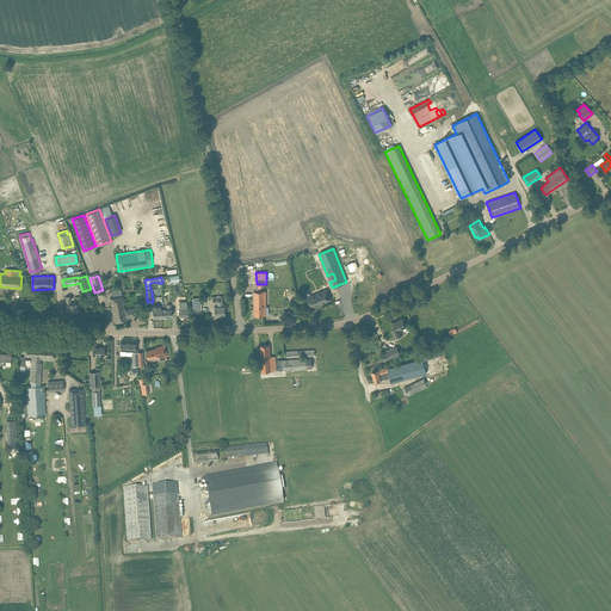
[(326,289),(308,297),(312,308),(331,300),(326,289)]
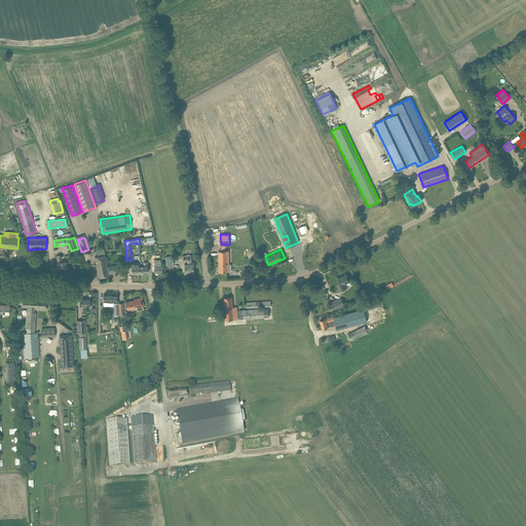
[(95,257),(98,272),(99,277),(109,275),(104,250),(97,251),(97,254),(98,257),(95,257)]
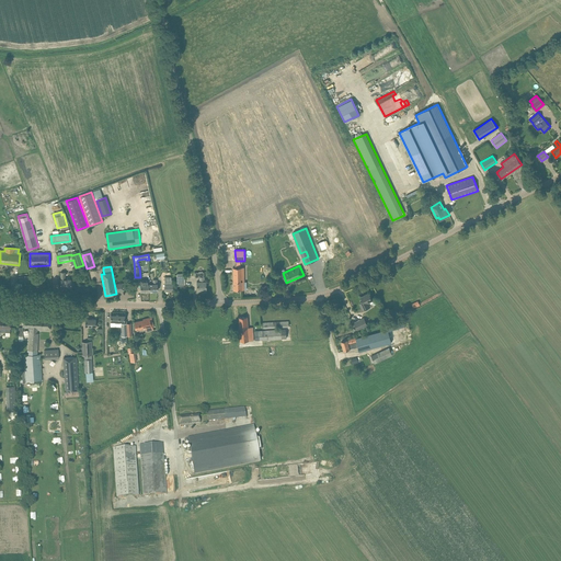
[(247,282),(244,282),(243,267),(232,267),(233,290),(247,289),(247,282)]
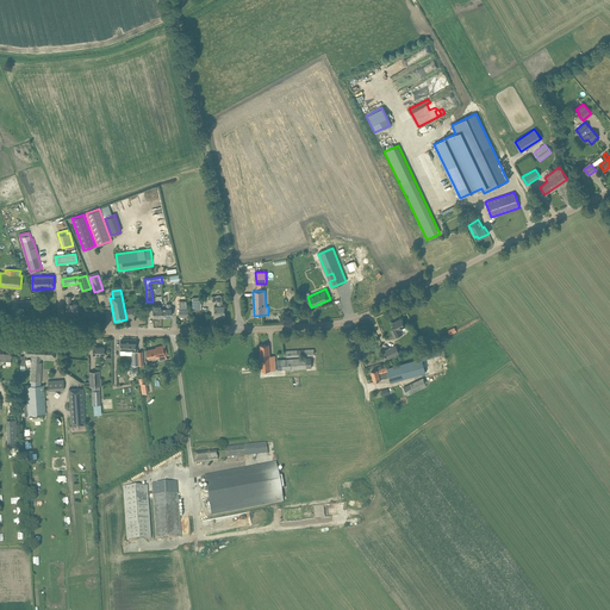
[(222,296),(212,297),(212,302),(217,302),(217,306),(213,306),(215,317),(224,317),(223,306),(222,306),(222,296)]
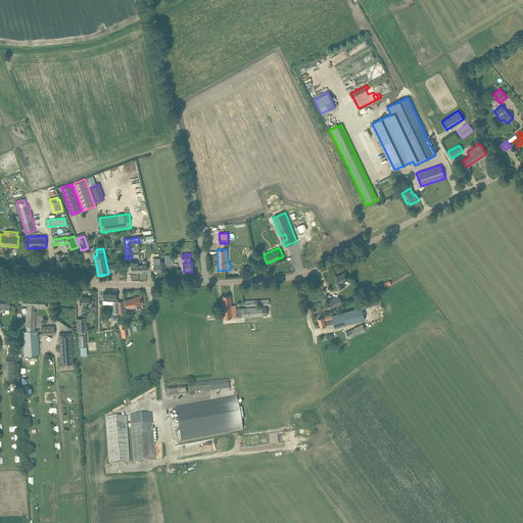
[(56,260),(56,268),(66,268),(67,267),(67,264),(66,264),(66,260),(60,260),(60,255),(56,255),(56,260)]
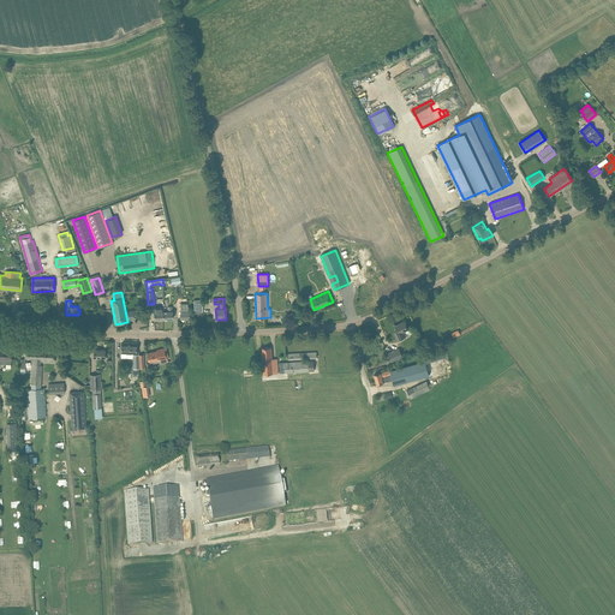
[(394,333),(398,340),(406,335),(404,332),(408,329),(405,321),(396,326),(399,330),(394,333)]
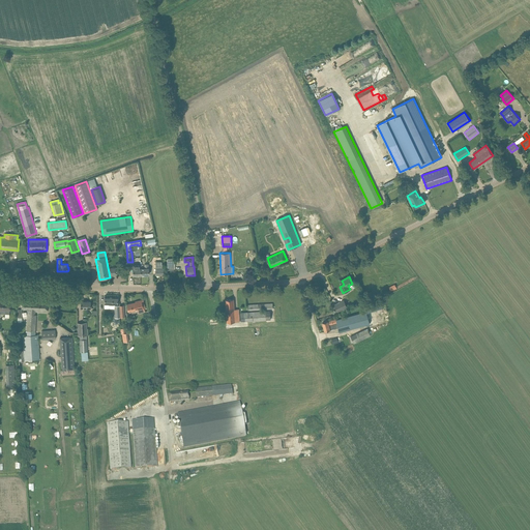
[(105,304),(117,304),(117,296),(105,296),(105,304)]
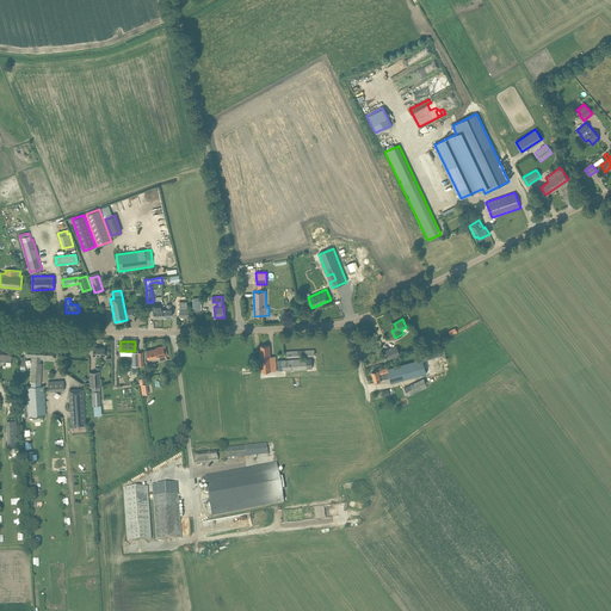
[(260,346),(260,352),(261,372),(276,371),(275,357),(270,357),(270,345),(260,346)]
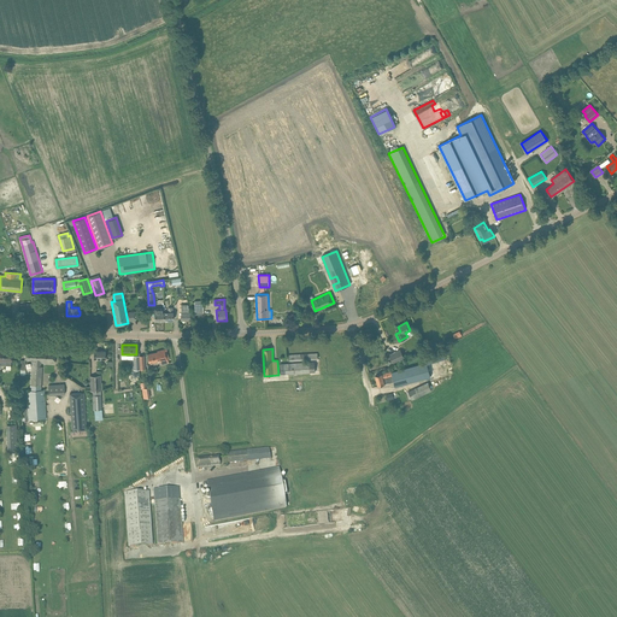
[(0,364),(6,365),(11,365),(11,360),(12,356),(12,350),(7,350),(7,351),(0,350),(0,364)]
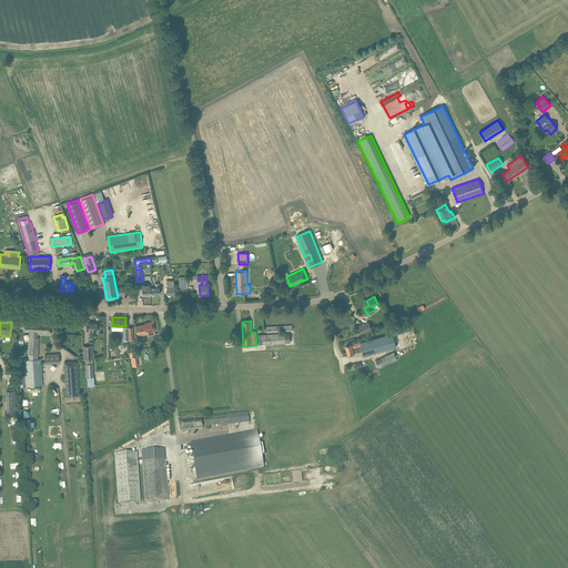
[(21,376),(22,387),(42,386),(40,358),(38,359),(38,355),(37,355),(38,334),(50,334),(51,324),(23,322),(22,331),(29,331),(28,359),(24,359),(26,376),(21,376)]
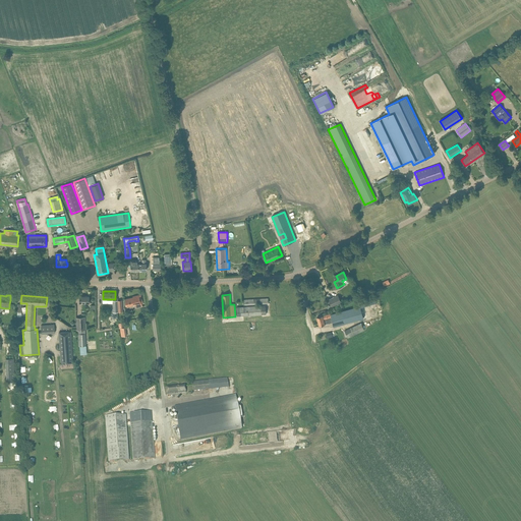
[(124,299),(125,304),(126,306),(136,304),(137,307),(141,306),(141,303),(141,302),(140,295),(132,296),(133,297),(124,299)]
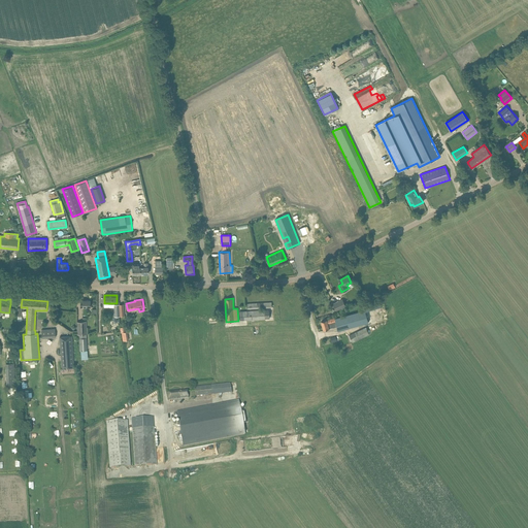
[(333,304),(336,310),(342,307),(339,301),(333,304)]
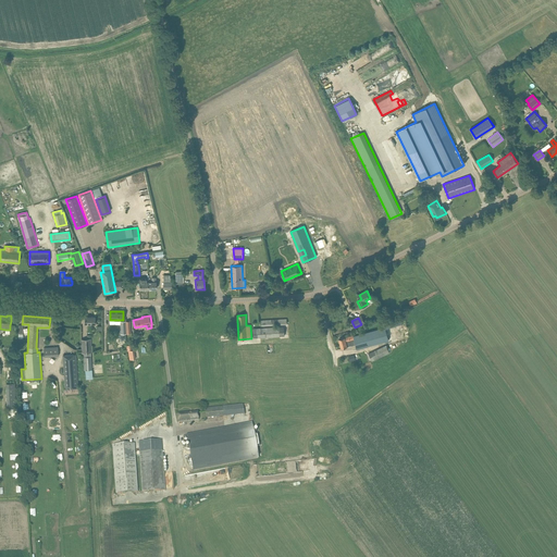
[(387,324),(388,329),(399,325),(397,318),(384,321),(384,324),(387,324)]
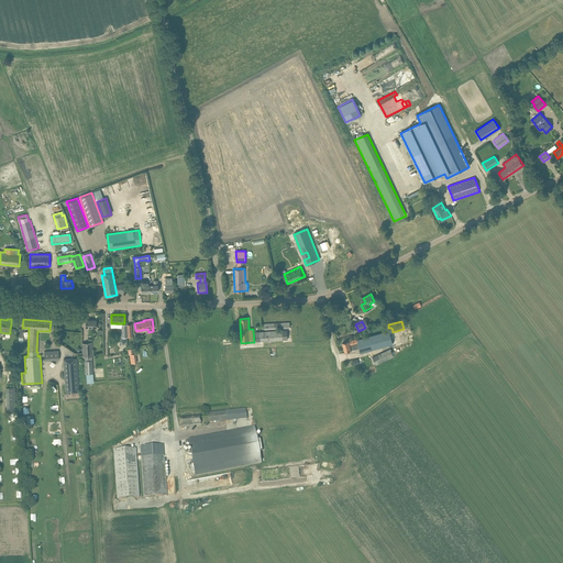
[(256,342),(287,340),(287,330),(255,332),(256,342)]
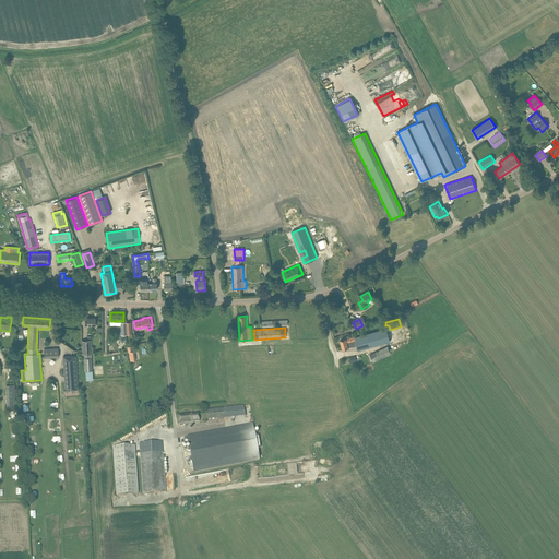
[(357,346),(358,352),(369,348),(369,347),(375,346),(375,345),(383,343),(383,340),(389,339),(387,329),(355,337),(354,336),(340,341),(343,349),(357,346)]
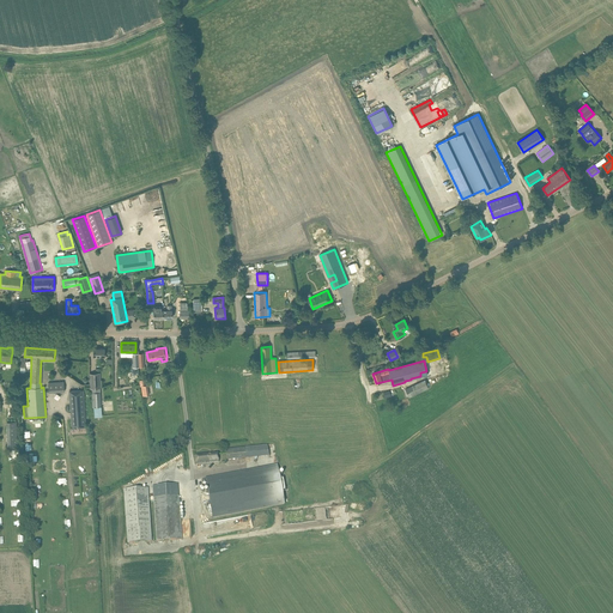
[(90,374),(90,393),(91,393),(92,407),(93,407),(93,412),(101,412),(101,408),(104,408),(104,412),(114,411),(113,401),(101,401),(99,374),(90,374)]
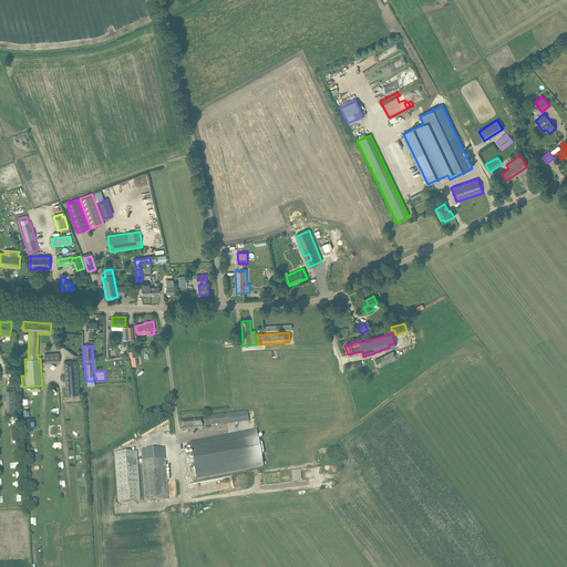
[(409,346),(400,350),(403,356),(411,351),(409,346)]
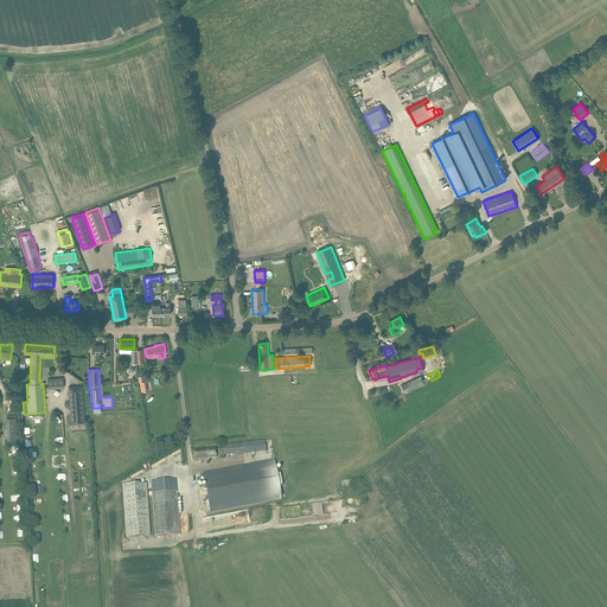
[(402,387),(400,388),(402,393),(404,393),(404,394),(410,391),(425,384),(430,382),(427,374),(421,377),(421,376),(402,385),(402,387)]
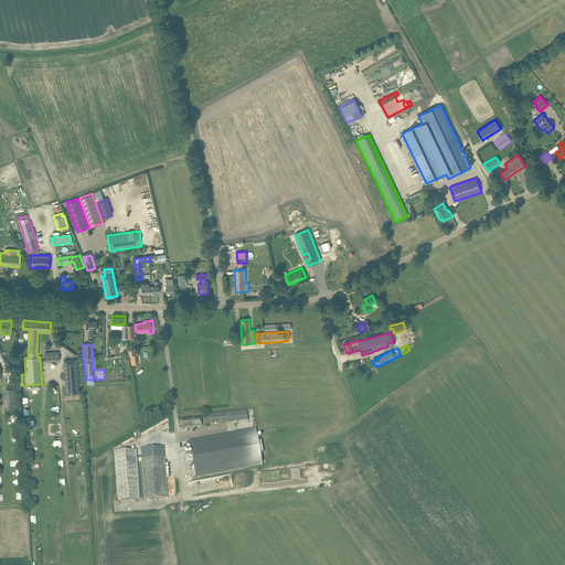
[(129,356),(131,365),(137,364),(136,354),(132,355),(132,350),(128,350),(129,356)]
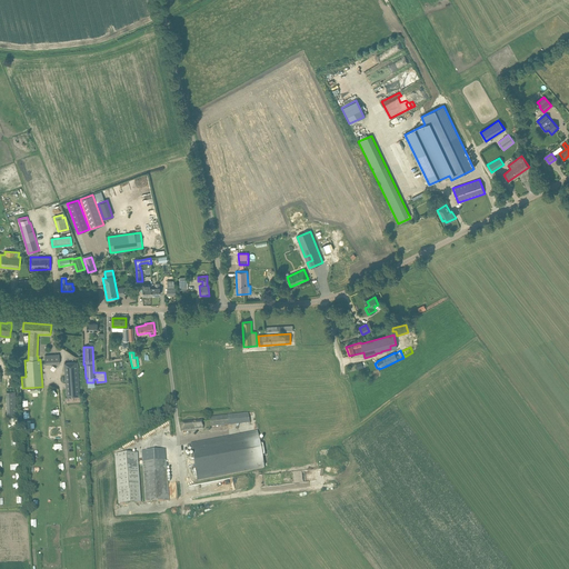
[(45,355),(46,365),(60,363),(59,355),(45,355)]
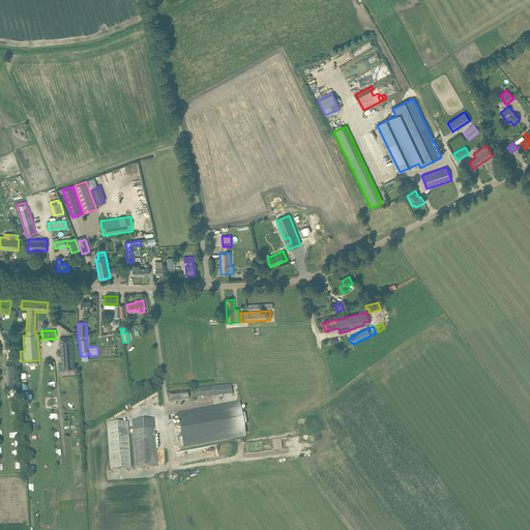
[(59,337),(61,367),(75,367),(72,337),(59,337)]
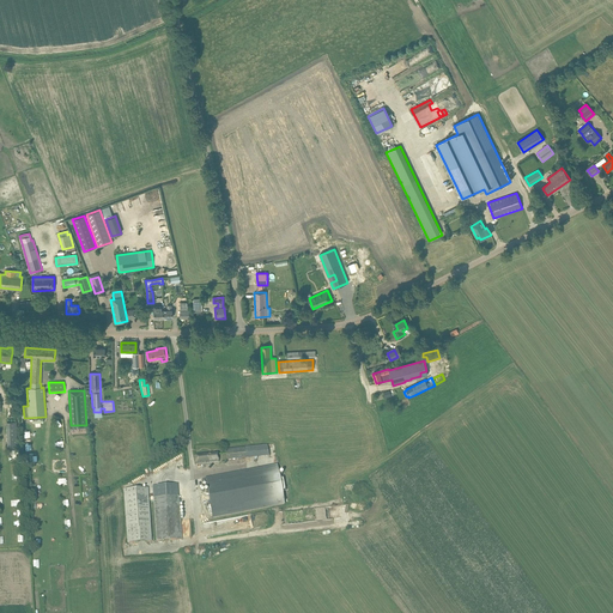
[(6,422),(7,447),(18,445),(17,422),(6,422)]
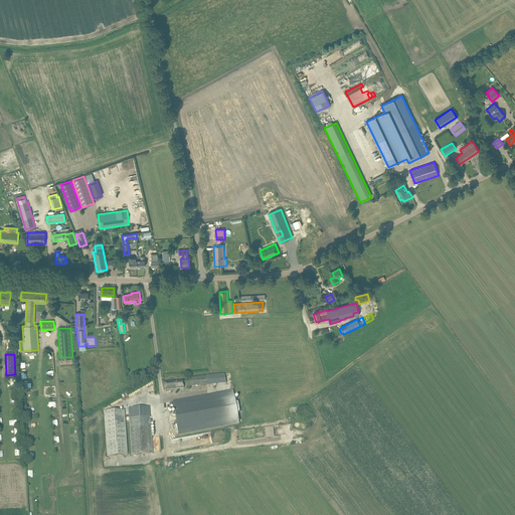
[(224,374),(190,377),(191,385),(225,382),(224,374)]
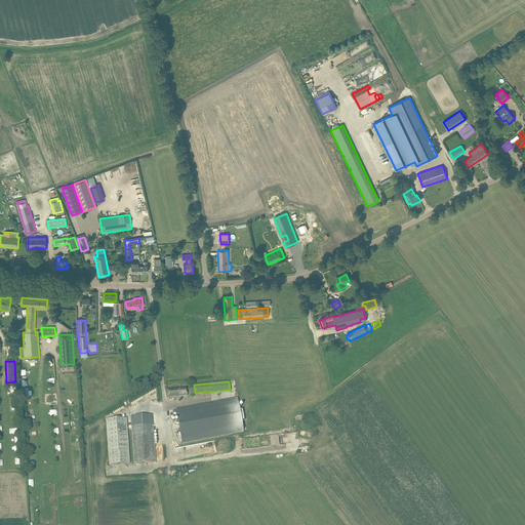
[(167,389),(168,398),(188,396),(187,388),(177,389),(177,388),(167,389)]
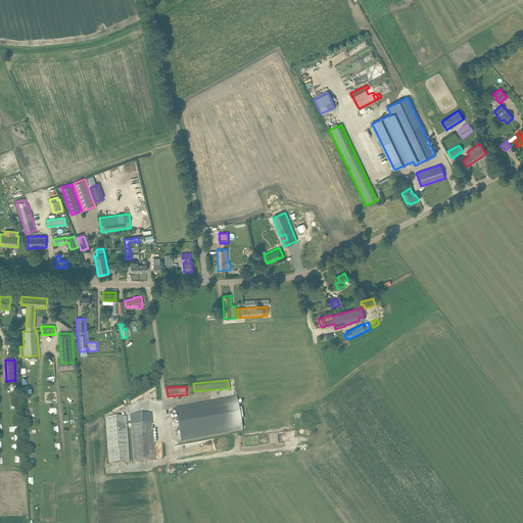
[(236,396),(176,408),(182,441),(242,430),(240,420),(243,419),(241,407),(238,407),(236,396)]
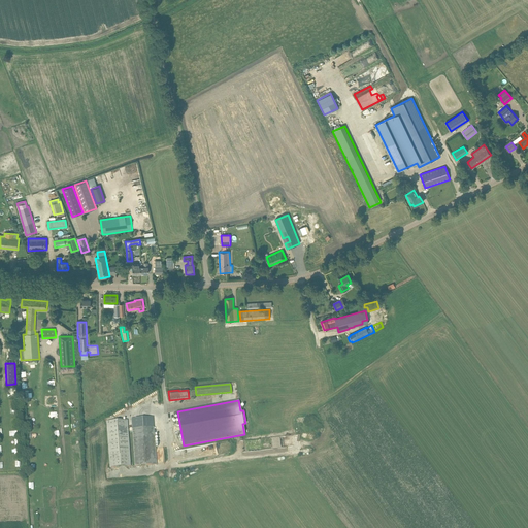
[(153,417),(132,419),(132,420),(135,466),(152,465),(157,464),(155,449),(154,427),(153,417)]
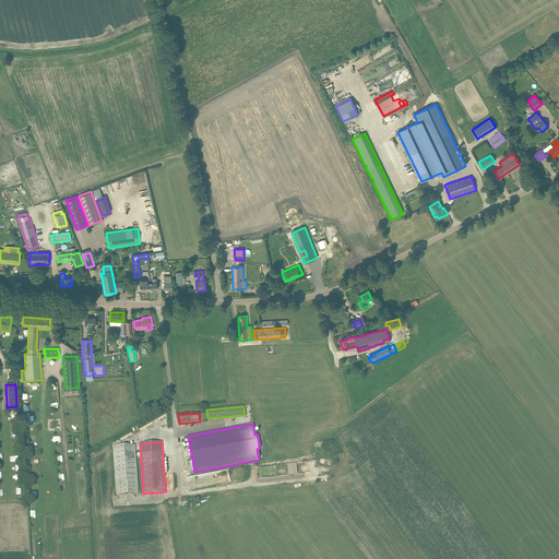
[(134,445),(114,447),(117,496),(138,494),(134,445)]
